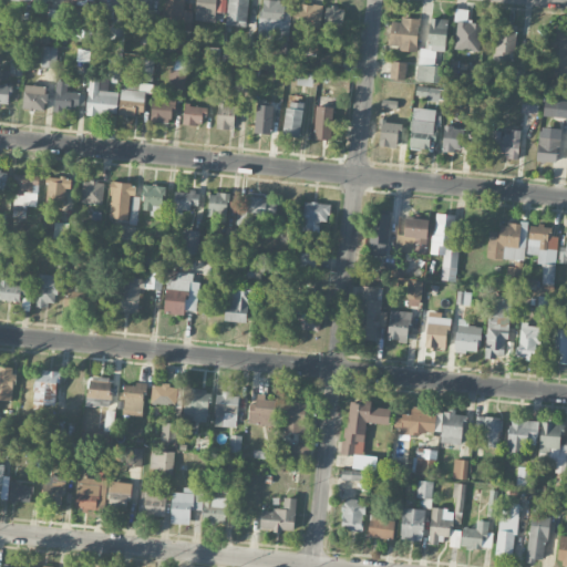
[(100,0),(100,11),(121,11),(121,0),(100,0)]
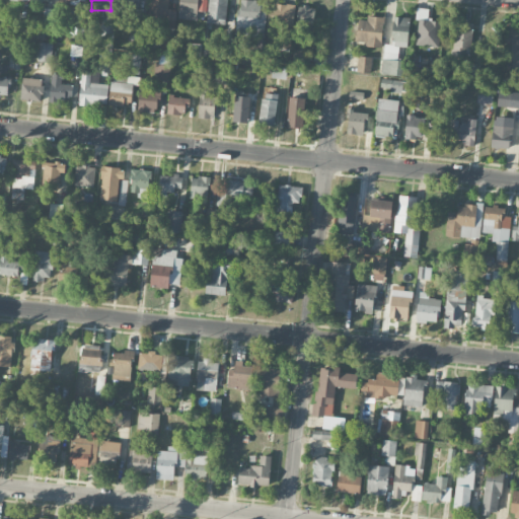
[(123,0),(124,7),(139,8),(138,0),(123,0)]
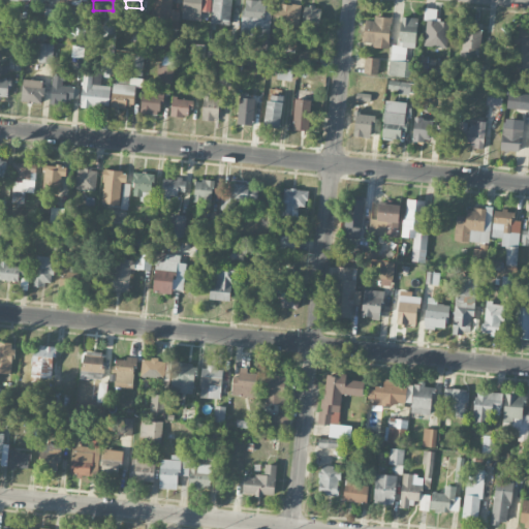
[(173,0),(152,0),(151,23),(170,25),(173,0)]
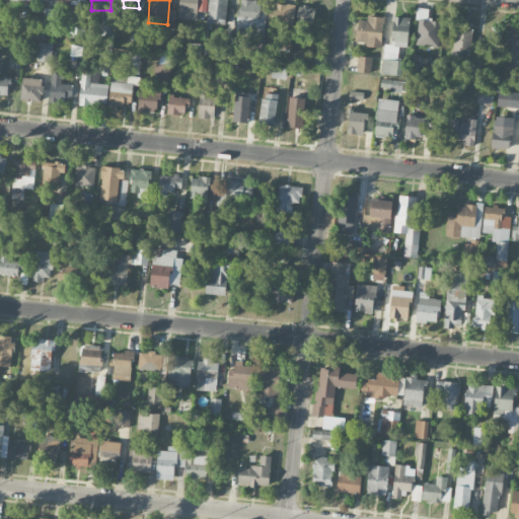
[(197,0),(178,0),(178,19),(197,19),(197,0)]
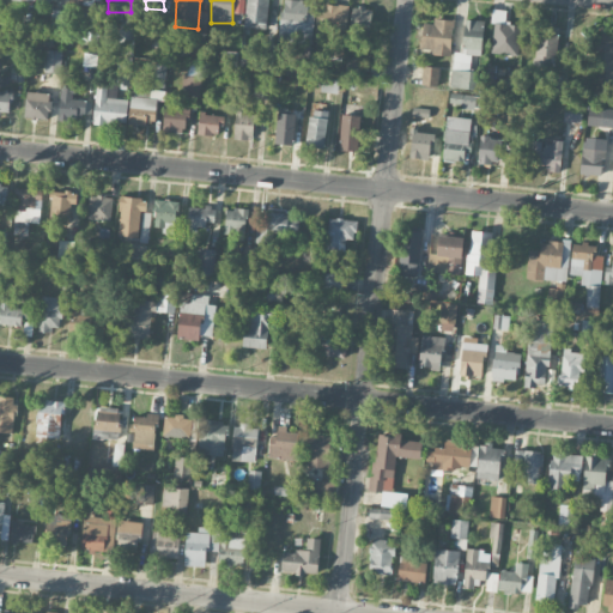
[(267,28),(267,0),(246,0),(246,26),(267,28)]
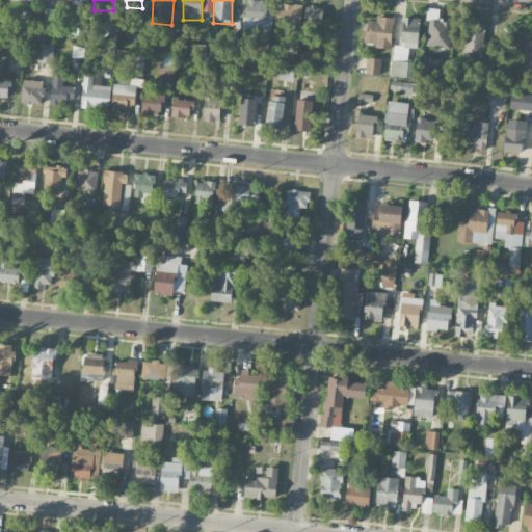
[(273,1),(245,0),(244,0),(242,36),(271,38),(273,1)]
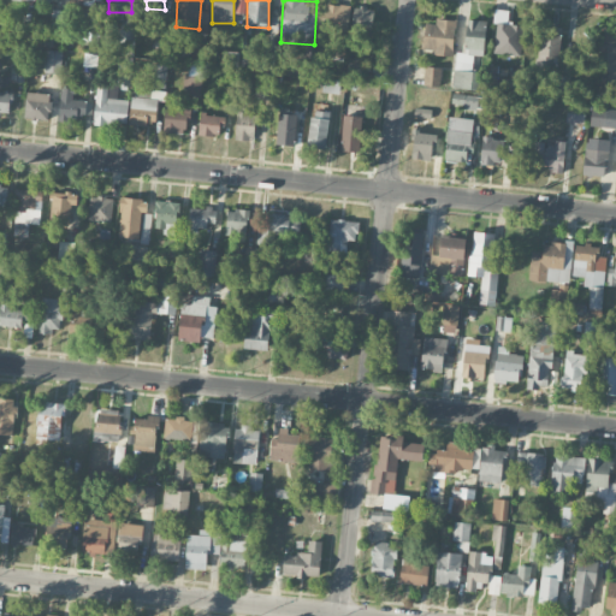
[(349,5),(320,4),(319,42),(332,43),(331,57),(347,57),(349,5)]
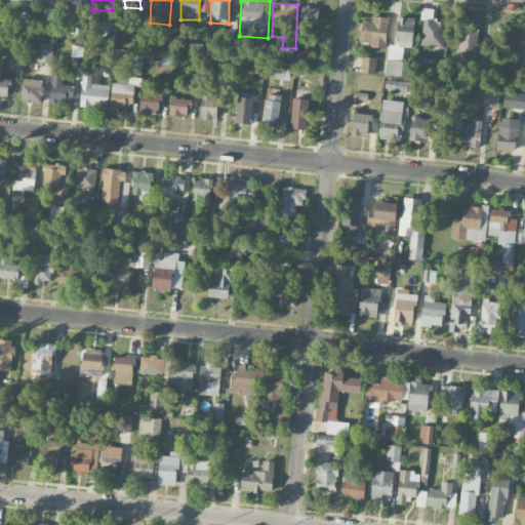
[(319,6),(301,6),(300,27),(318,28),(319,6)]
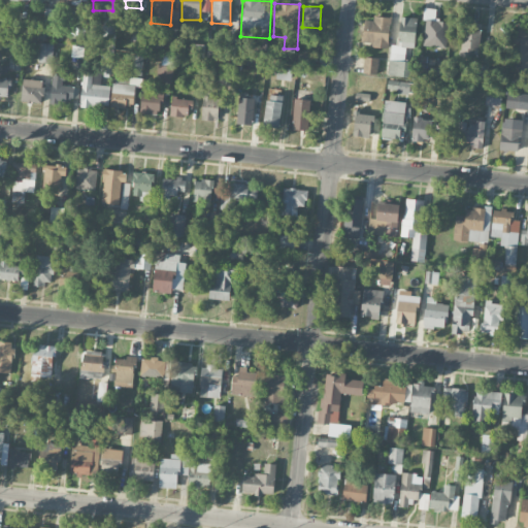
[(436,9),(426,8),(422,45),(447,48),(449,22),(435,21),(436,9)]
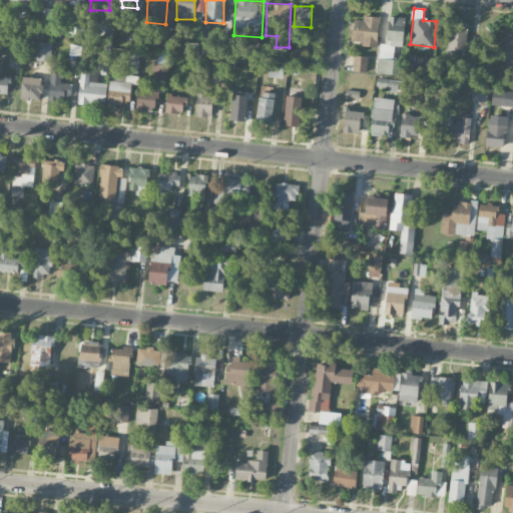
[(353,19),(352,41),(361,41),(361,46),(378,46),(379,16),(363,16),(363,19),(353,19)]
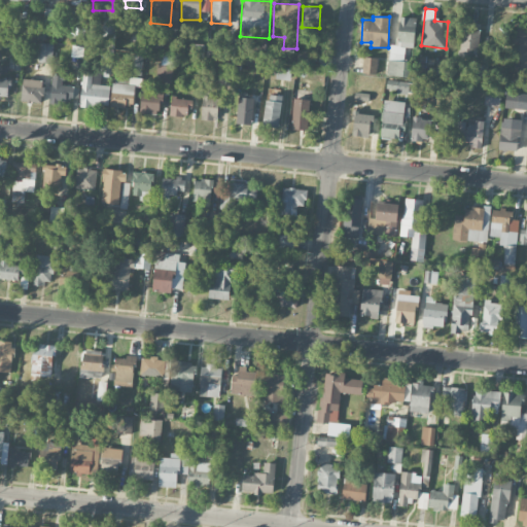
[(397,46),(414,47),(415,18),(398,16),(397,46)]
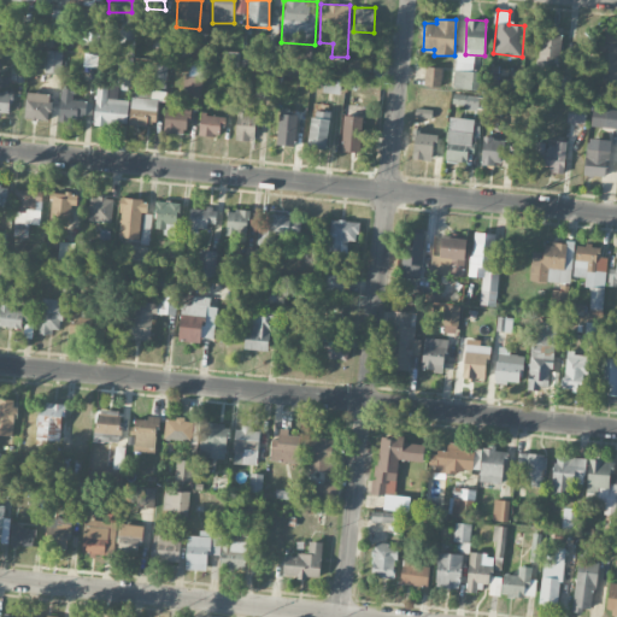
[(536,64),(557,68),(563,29),(544,25),(536,64)]
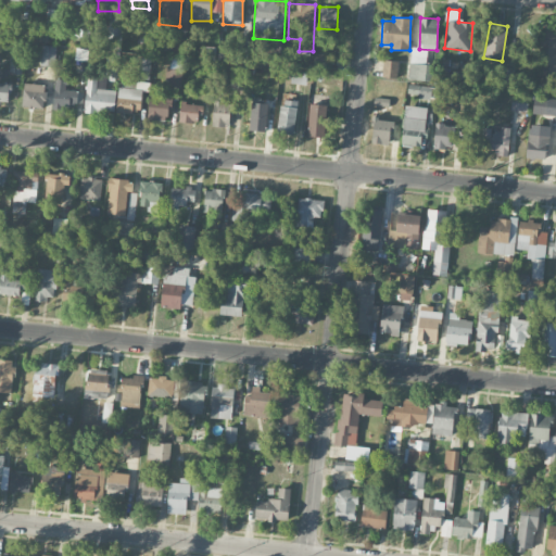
[(103,42),(119,45),(122,29),(105,27),(103,42)]
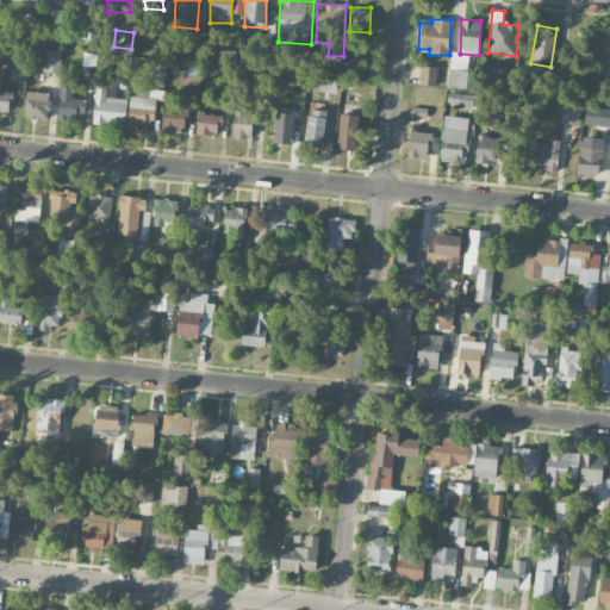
[(169,31),(151,30),(150,47),(168,48),(169,31)]
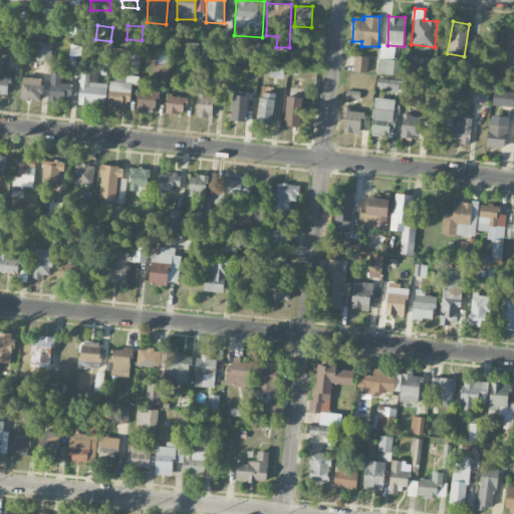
[(513,57),(513,25),(500,25),(499,57),(513,57)]
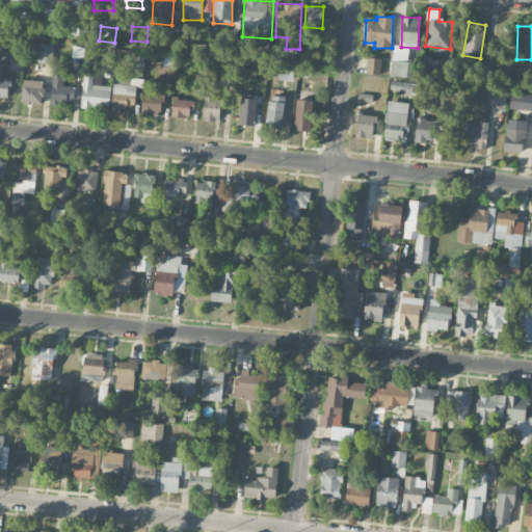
[(27,38),(47,38),(47,27),(27,27),(27,38)]
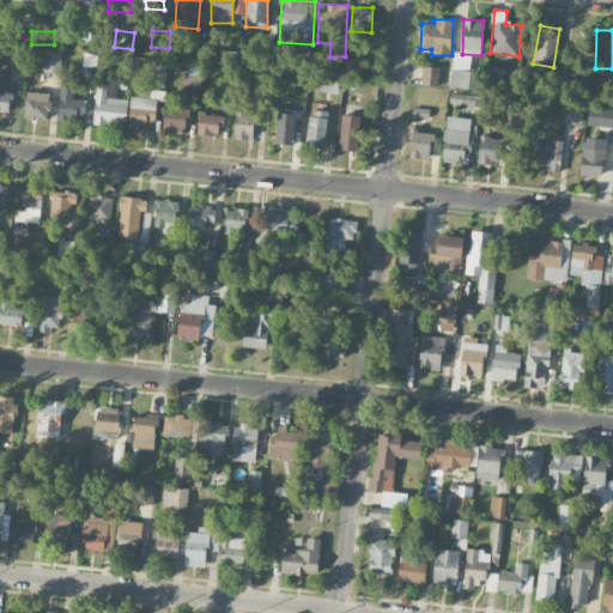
[(61,72),(62,50),(46,49),(44,72),(61,72)]
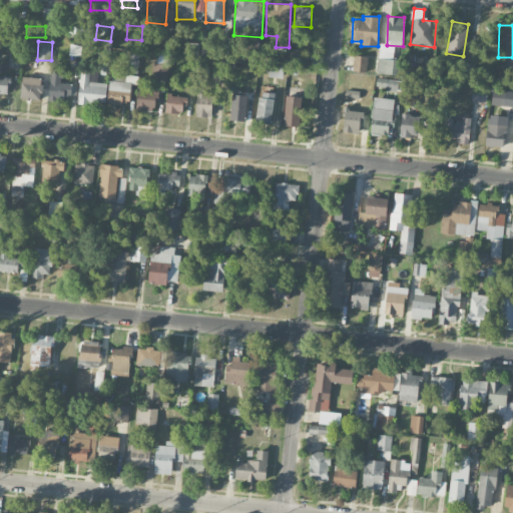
[(199,43),(186,43),(186,52),(198,53),(199,43)]
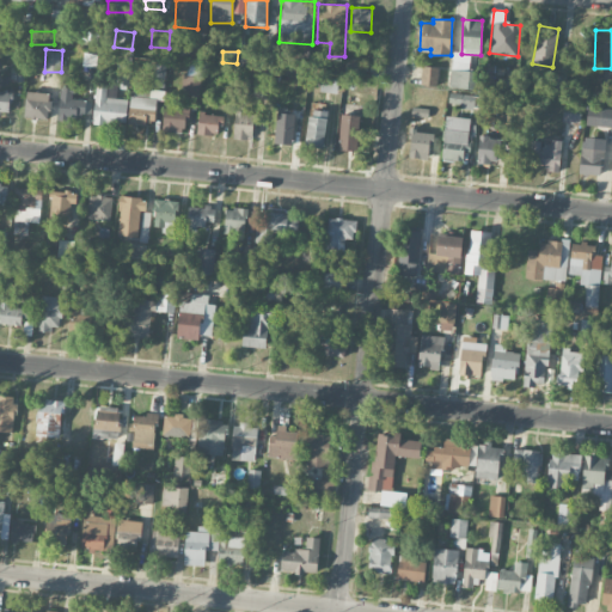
[(252,68),(271,68),(273,54),(252,54),(252,68)]
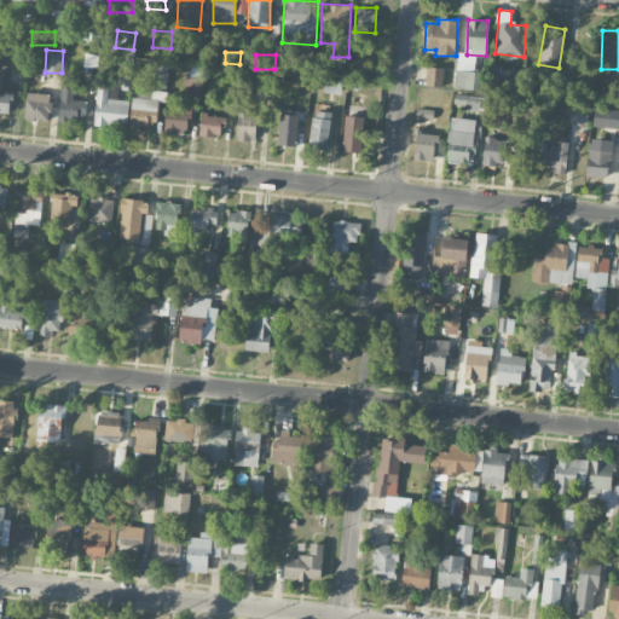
[(310,74),(311,57),(295,56),(294,71),(310,74)]
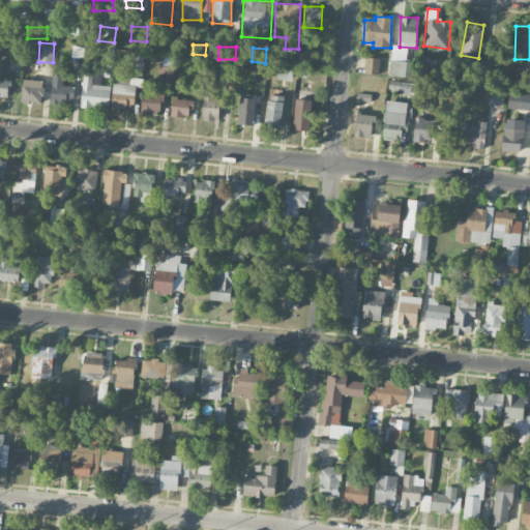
[(300,53),(299,64),(312,65),(313,53),(300,53)]
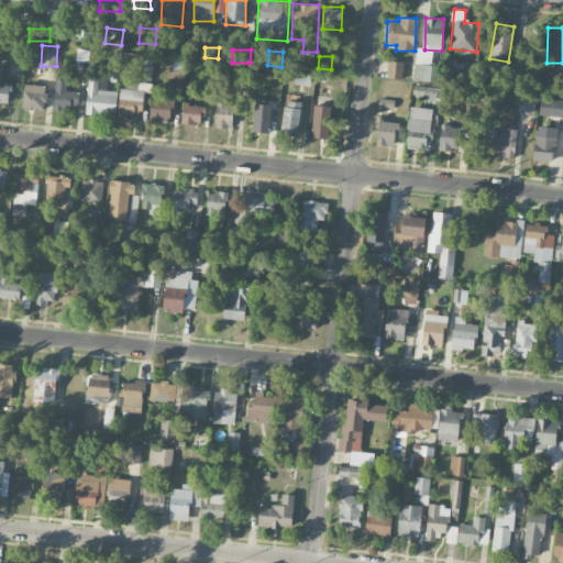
[(152,80),(152,61),(142,59),(141,79),(152,80)]
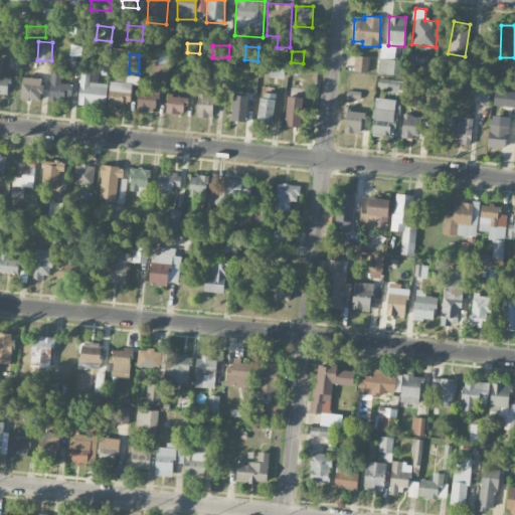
[(368,72),(368,56),(354,56),(354,72),(368,72)]
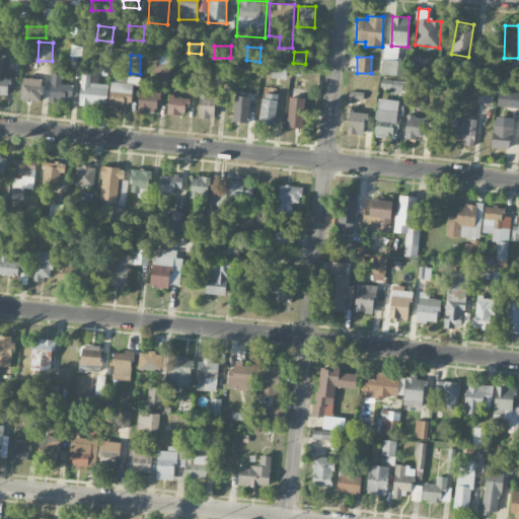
[(171,61),(157,59),(154,79),(168,82),(171,61)]
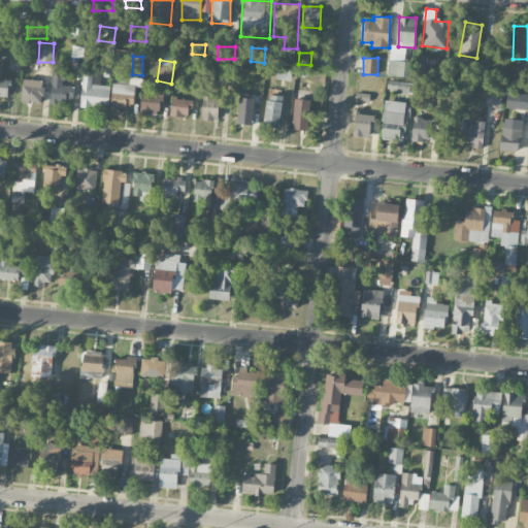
[(111,64),(103,62),(100,74),(109,76),(111,64)]
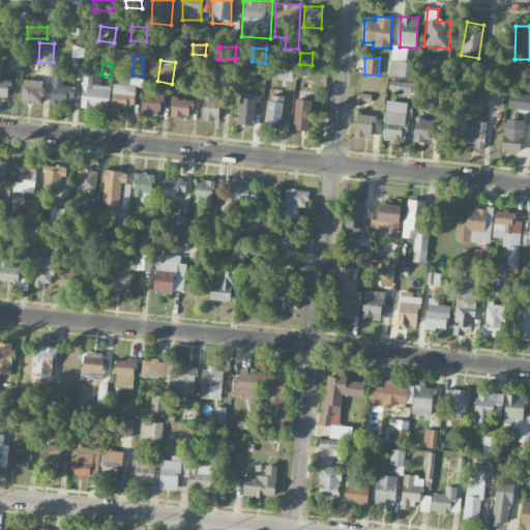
[(406,64),(389,63),(389,76),(405,77),(406,64)]
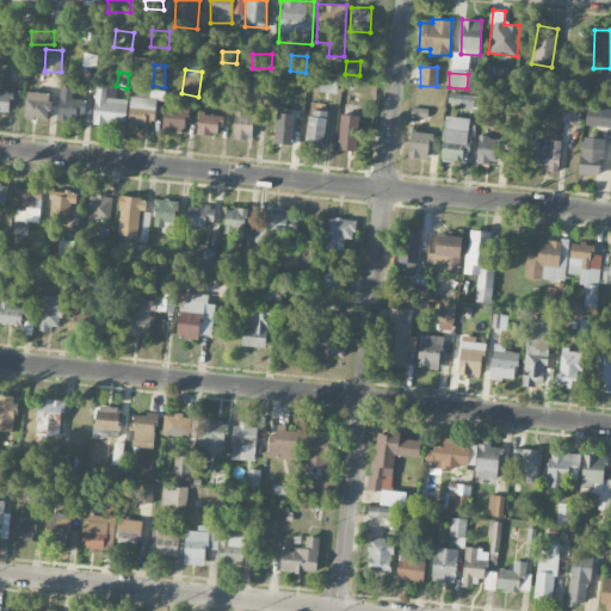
[(565,92),(566,74),(549,74),(548,91),(565,92)]
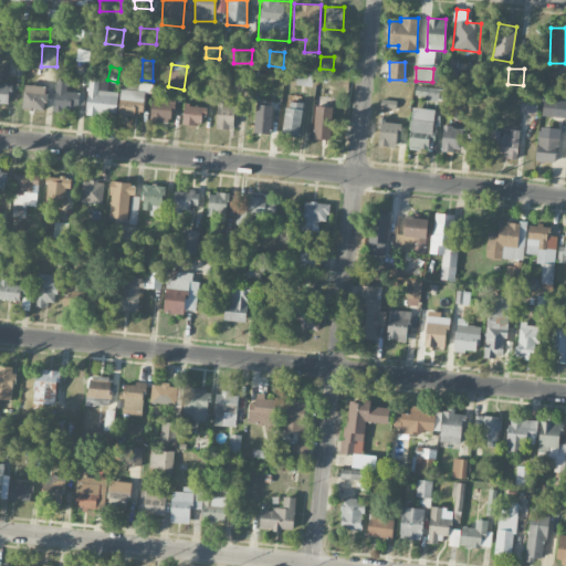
[(233,88),(247,90),(248,75),(234,74),(233,88)]
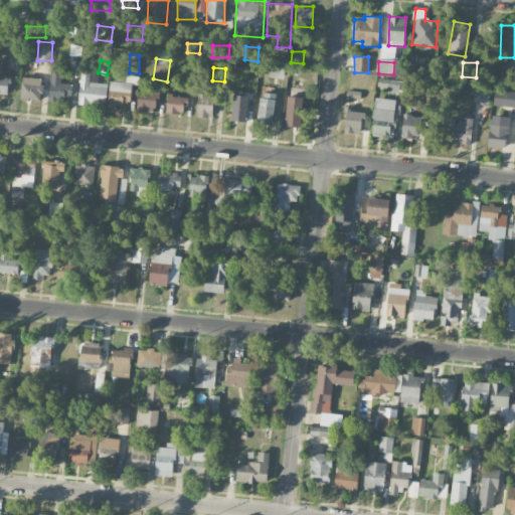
[(61,83),(61,74),(49,73),(47,99),(71,100),(72,83),(61,83)]
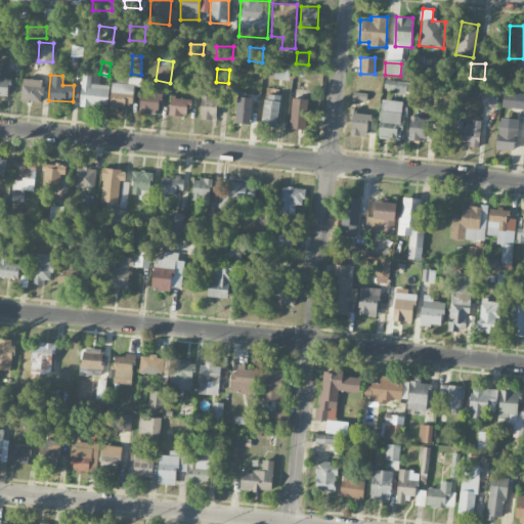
[(107,107),(111,85),(91,83),(92,76),(82,75),(79,104),(107,107)]
